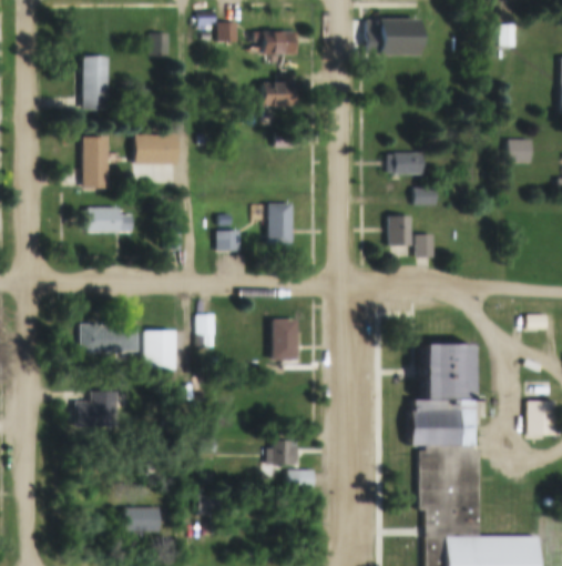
[(200,10),(217,10),(217,21),(214,21),(214,27),(200,27),(200,10)]
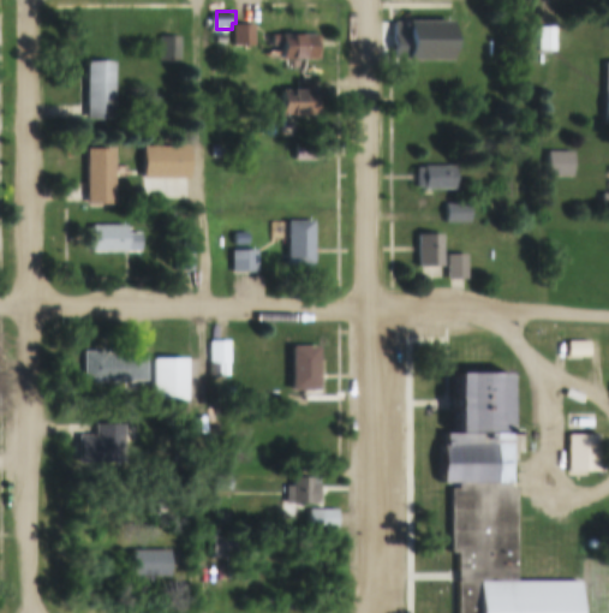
[(412,58),(399,58),(398,21),(411,21),(411,19),(455,18),(455,60),(412,60),(412,58)]
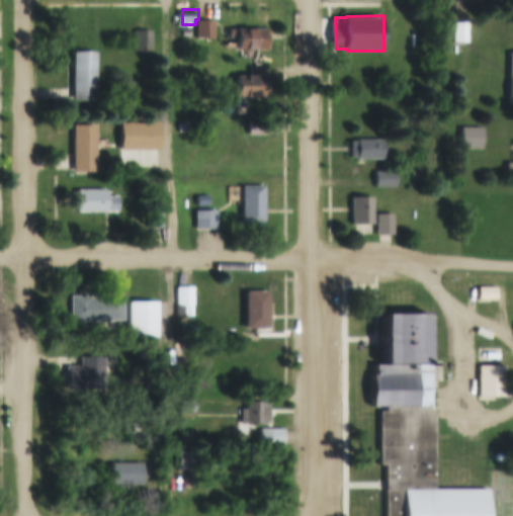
[(218,19),(218,37),(199,37),(199,19),(218,19)]
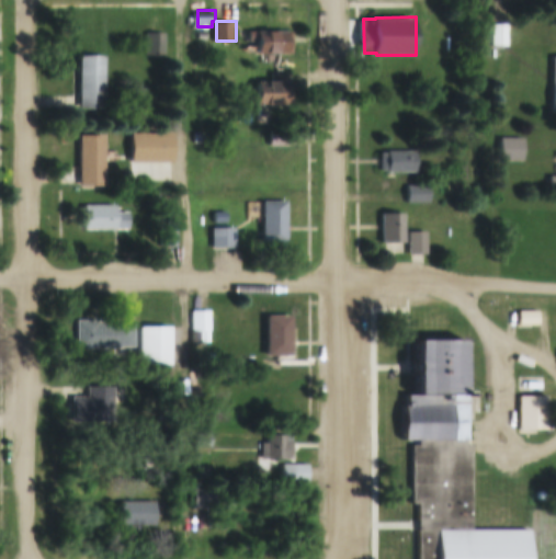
[(495,24),(509,24),(510,46),(495,46),(495,24)]
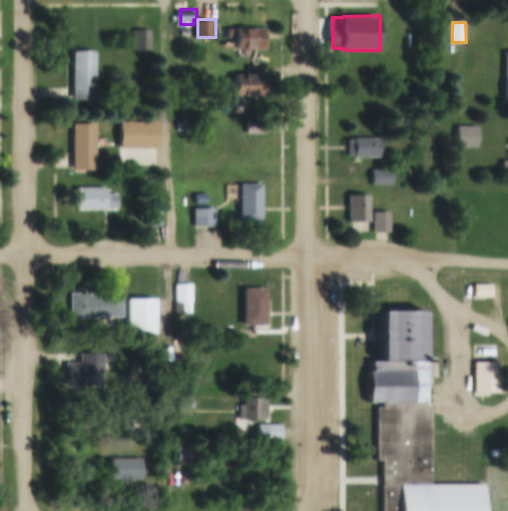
[(229,28),(264,28),(264,49),(236,49),(236,38),(229,38),(229,28)]
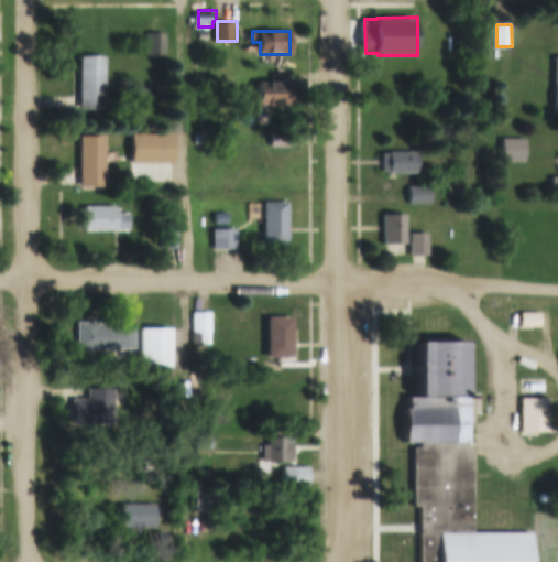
[(151,32),(167,32),(167,55),(151,55),(151,32)]
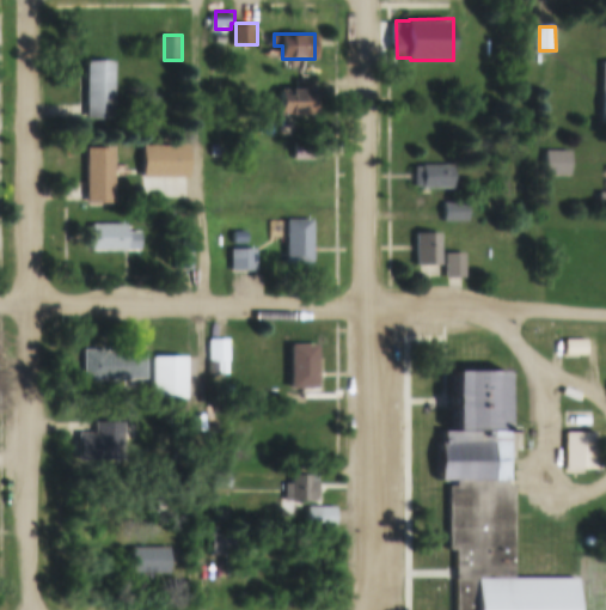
[(90,61),(116,61),(117,119),(91,119),(90,61)]
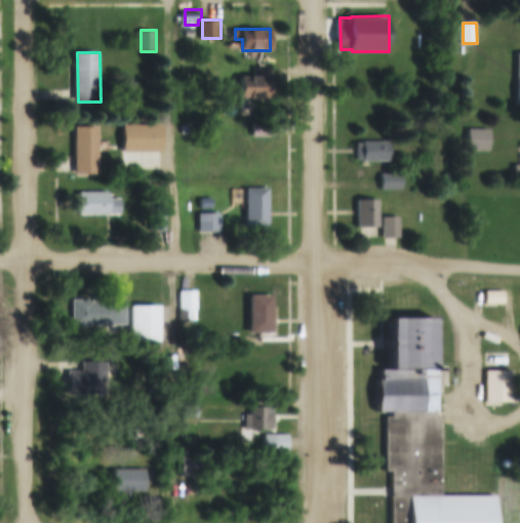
[(256,76),(256,67),(273,67),(274,76),(276,76),(277,97),(243,97),(243,76),(256,76)]
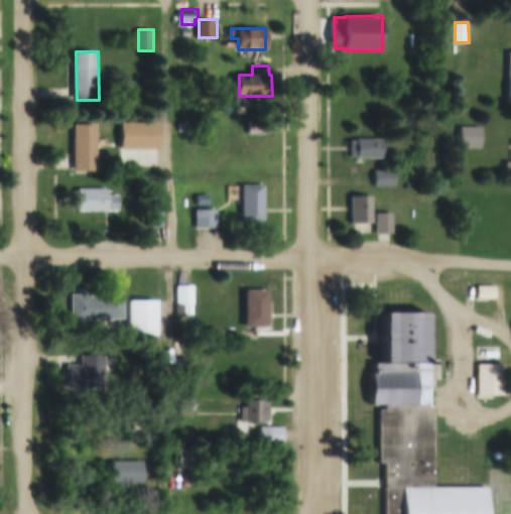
[(126,117),(149,117),(149,133),(126,134),(126,117)]
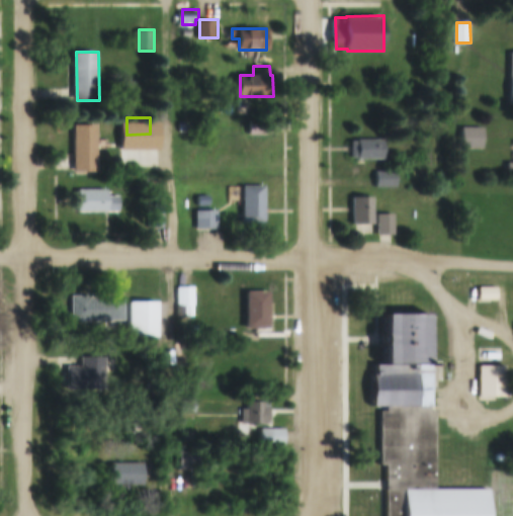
[(76,125),(98,125),(98,172),(77,172),(76,125)]
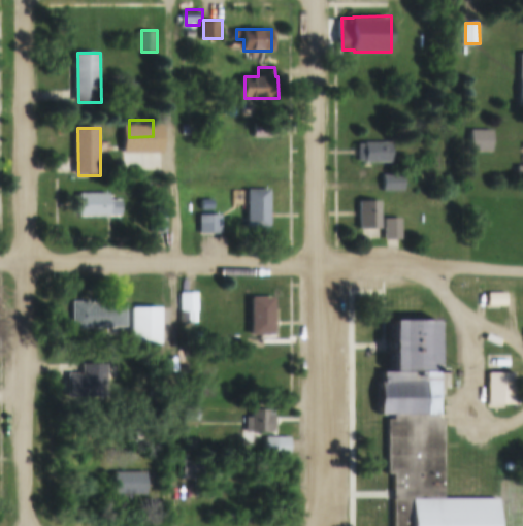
[(494,130),(495,152),(474,152),(472,130),(494,130)]
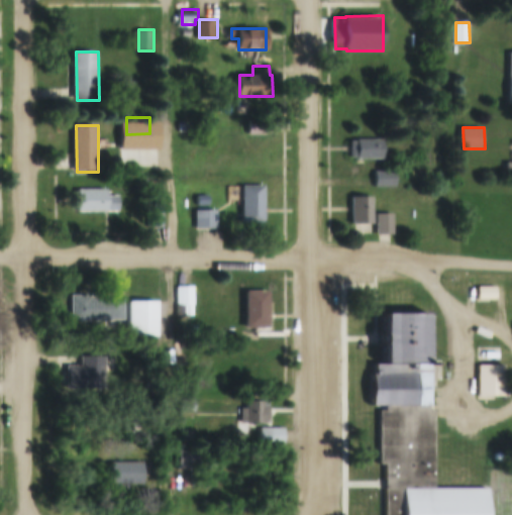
[(352,141),(360,141),(360,138),(386,138),(386,160),(360,160),(360,157),(352,157),(352,141)]
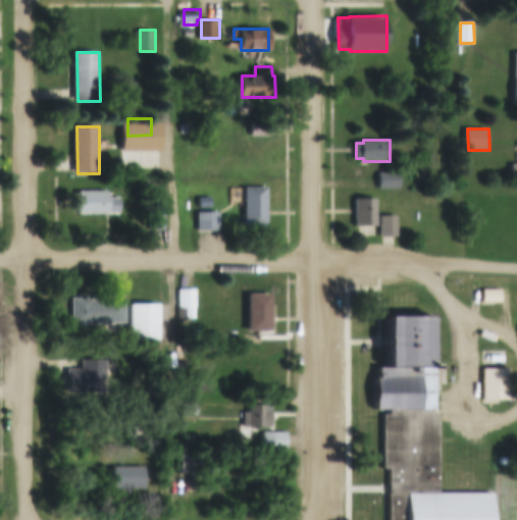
[(150,154),(165,154),(165,173),(150,173),(150,154)]
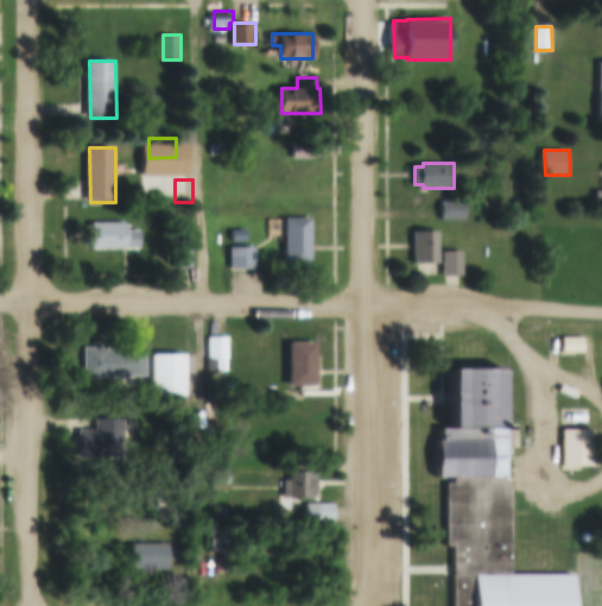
[(444,200),(469,200),(469,221),(444,221),(444,200)]
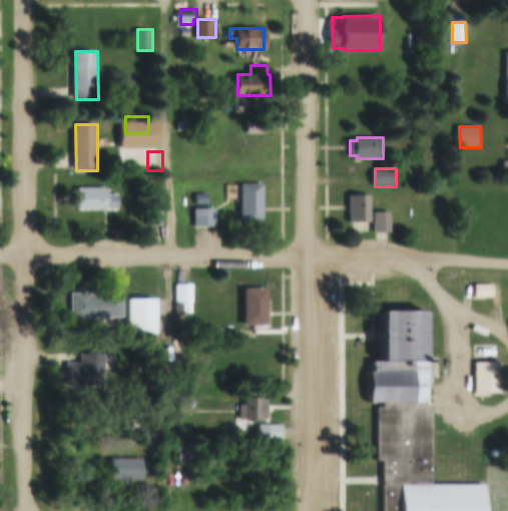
[(242,184),(264,184),(265,224),(242,224),(242,184)]
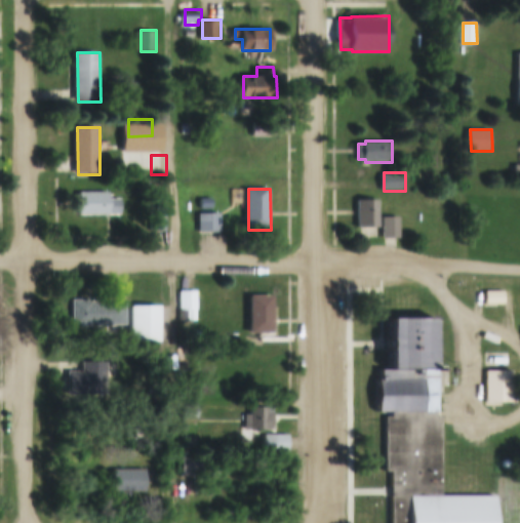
[(81,192),(110,192),(110,215),(81,215),(81,192)]
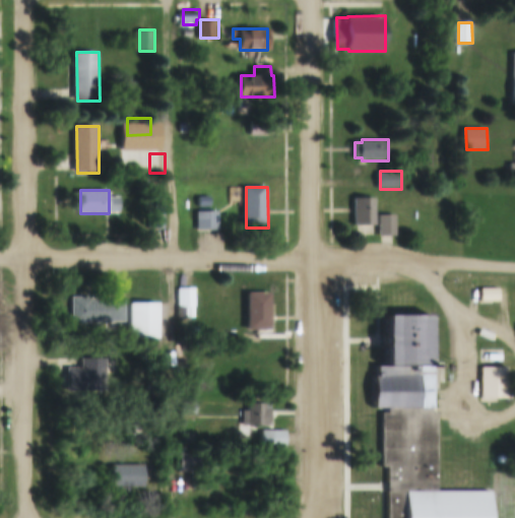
[(357,198),(378,198),(378,225),(357,225),(357,198)]
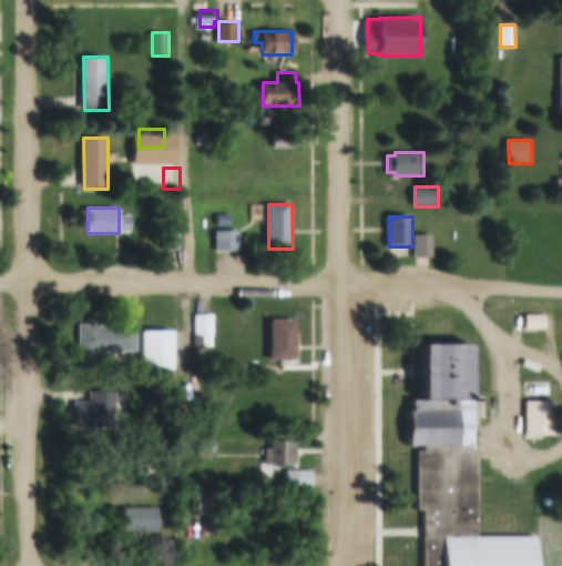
[(230,231),(246,231),(246,251),(230,251),(230,231)]
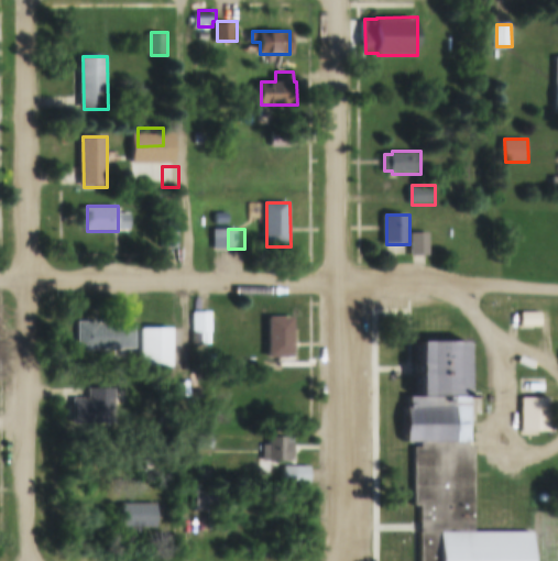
[(413,233),(430,233),(431,256),(414,256),(413,233)]
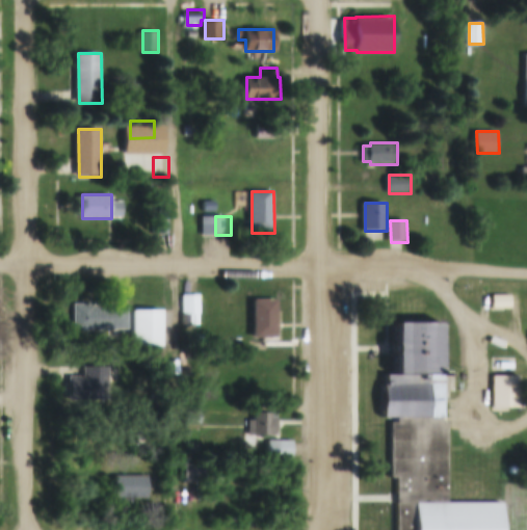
[(185,294),(203,294),(203,324),(193,324),(192,314),(186,314),(185,294)]
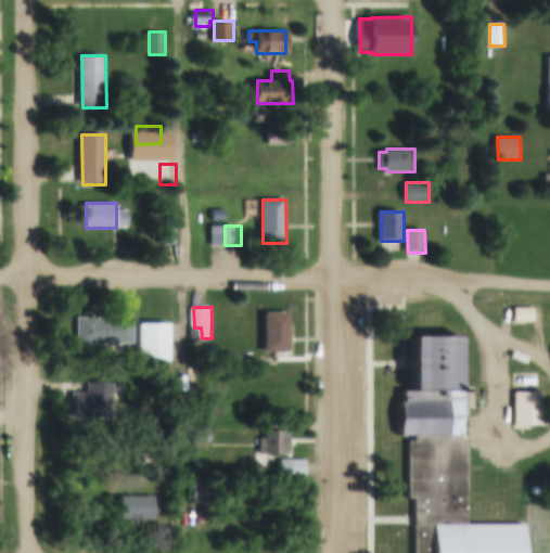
[(515,307),(535,307),(535,322),(515,322),(515,307)]
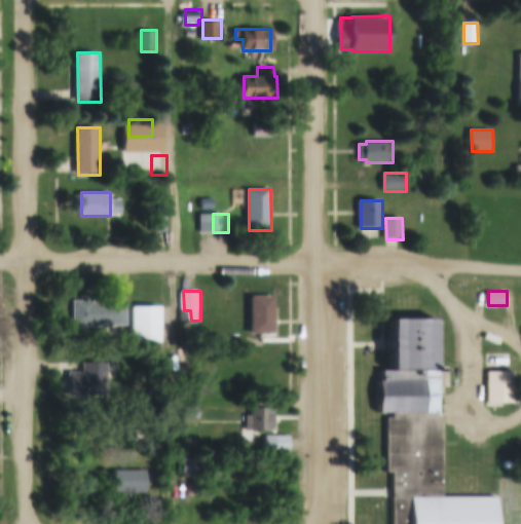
[(253,296),(274,296),(274,333),(253,333),(253,296)]
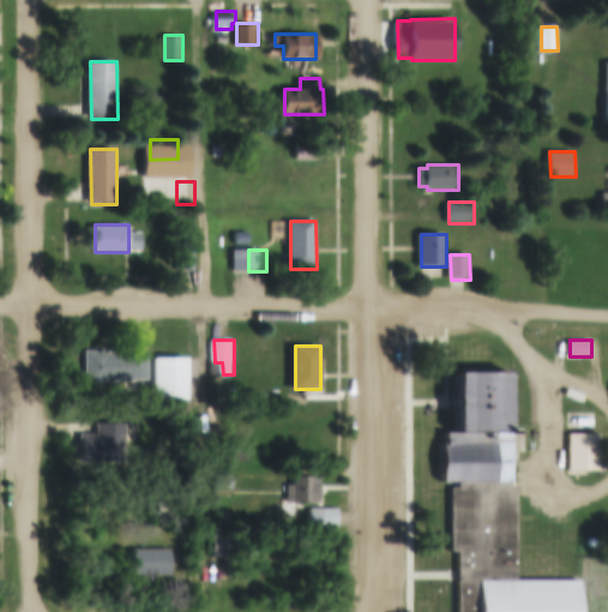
[(86,351),(110,351),(110,352),(136,352),(136,354),(150,354),(150,382),(86,382),(86,351)]
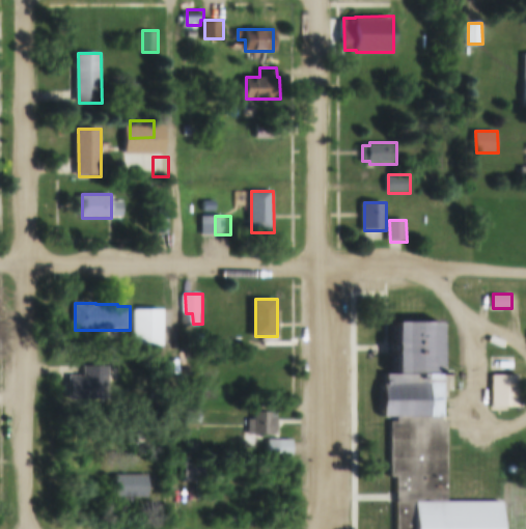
[(134,309),(164,309),(164,345),(134,346),(134,309)]
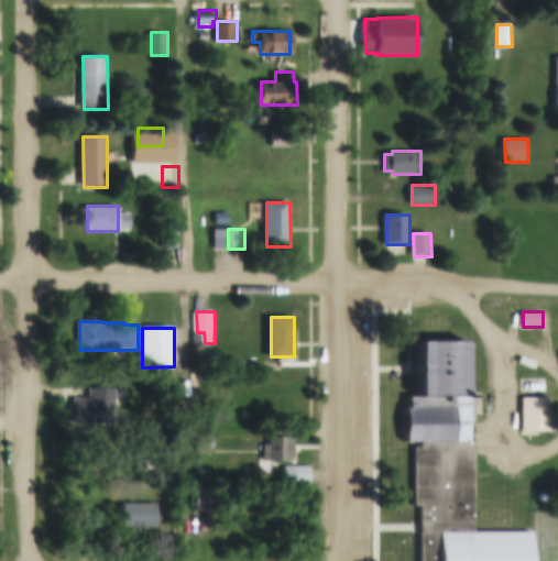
[(419,342),(469,342),(469,384),(473,384),(473,440),(469,440),(469,446),(476,446),(476,530),(534,530),(534,560),(420,560),(420,505),(416,505),(416,447),(420,447),(420,440),(409,440),(409,396),(420,395),(419,342)]
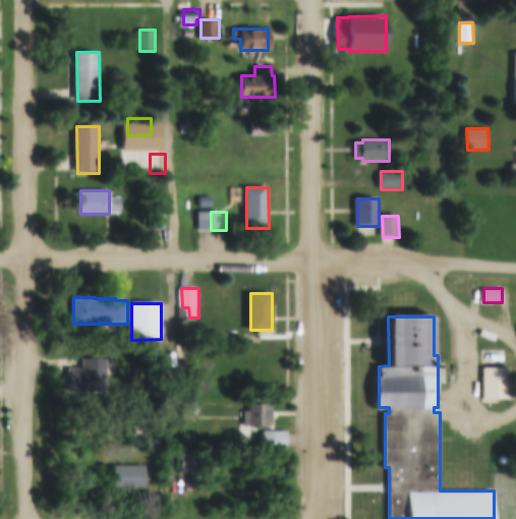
[(108,359),(108,392),(70,392),(69,368),(82,368),(82,359),(108,359)]
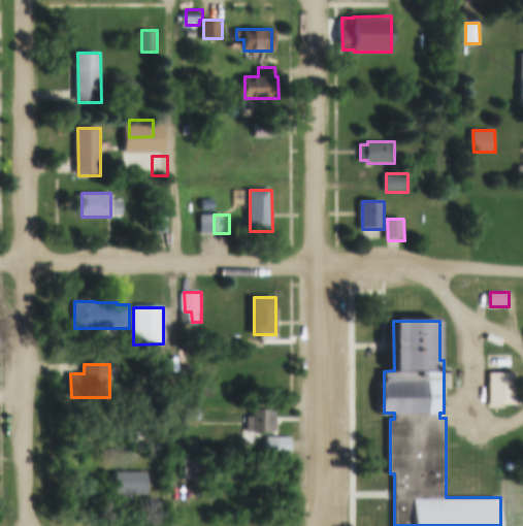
[(491,371),(517,371),(518,403),(491,403),(491,371)]
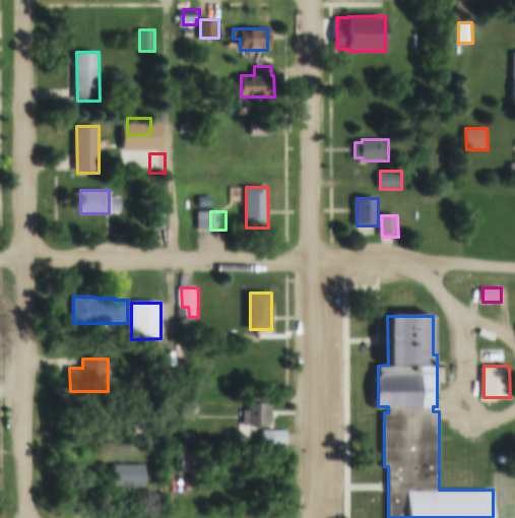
[(184,401),(199,401),(199,412),(184,412),(184,401)]
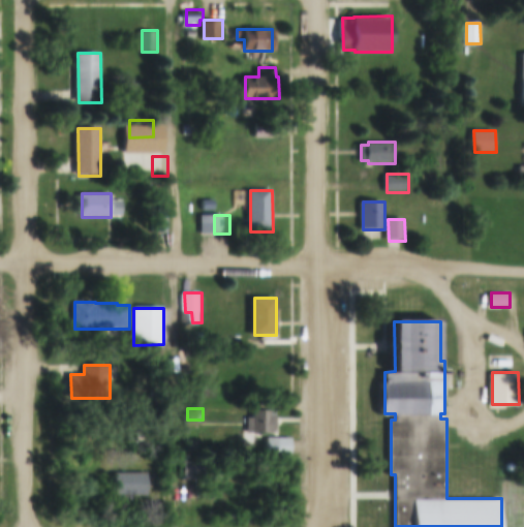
[(249,417),(254,416),(254,409),(271,409),(271,415),(277,415),(277,433),(249,433),(249,417)]
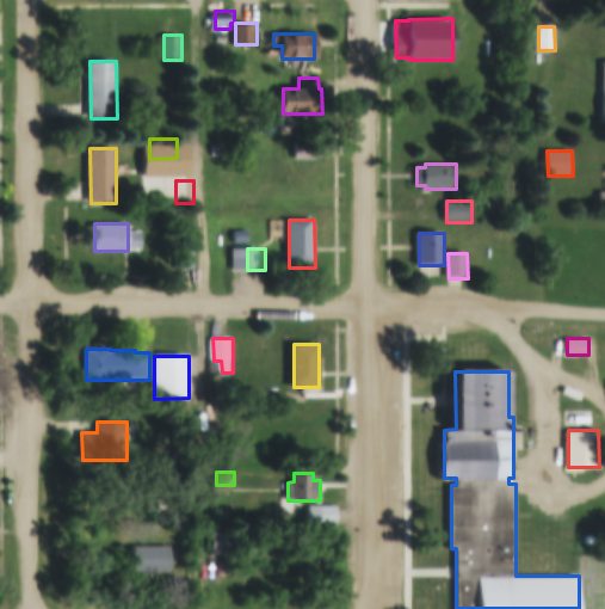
[(310,505),(339,505),(339,524),(310,524),(310,505)]
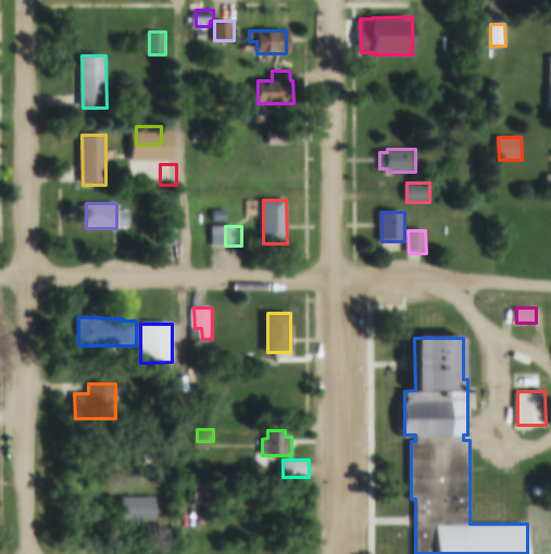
[(195,485),(217,485),(217,503),(196,503),(195,485)]
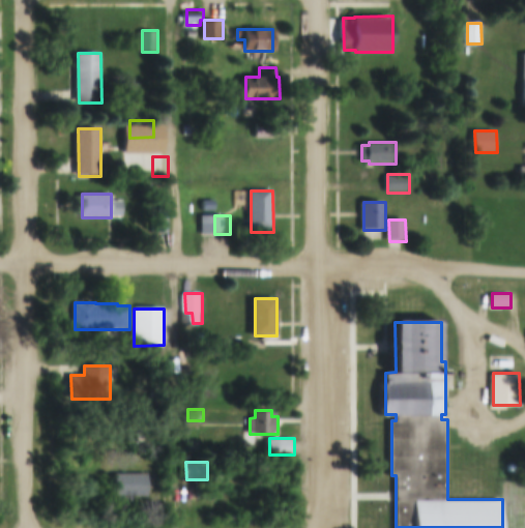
[(116,474),(149,474),(149,496),(116,496),(116,474)]
